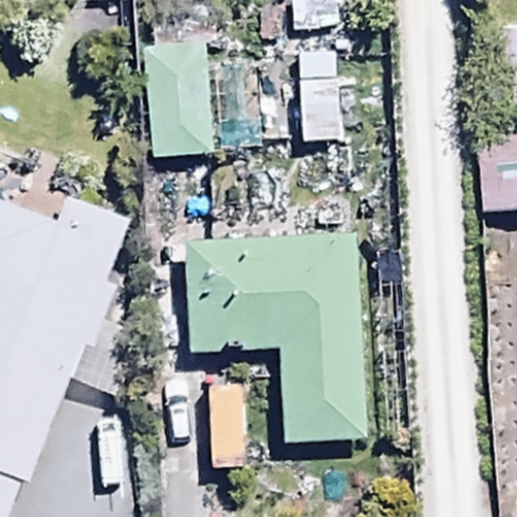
[(516,29),(485,30),(486,100),(516,99),(516,29)]
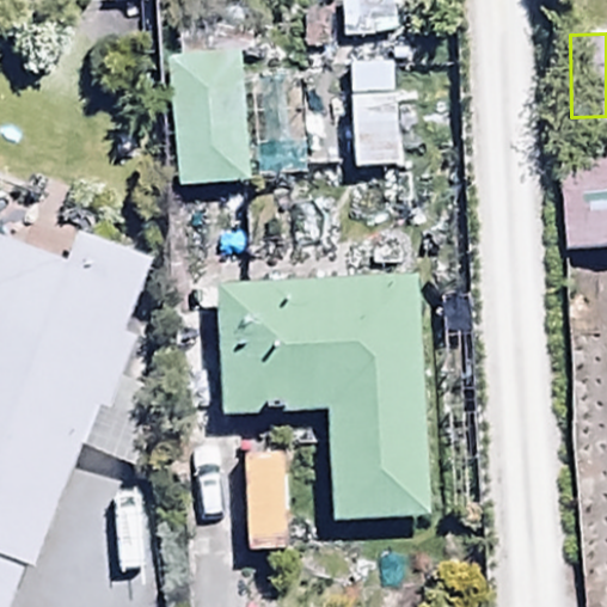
[(245,40),(169,43),(176,184),(251,182),(245,40)]
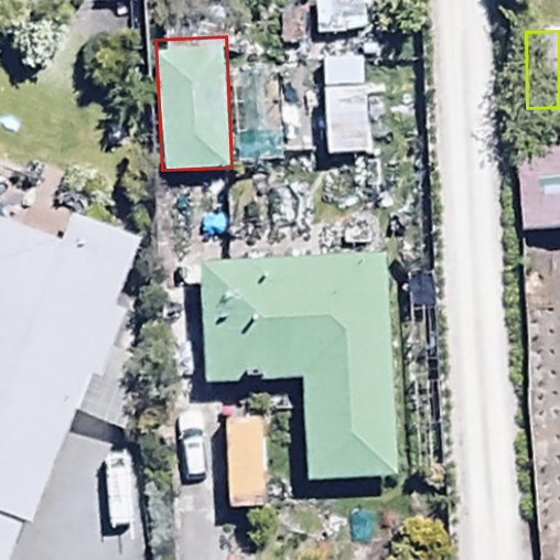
[(362,57),(324,61),(327,153),(365,152),(362,57)]
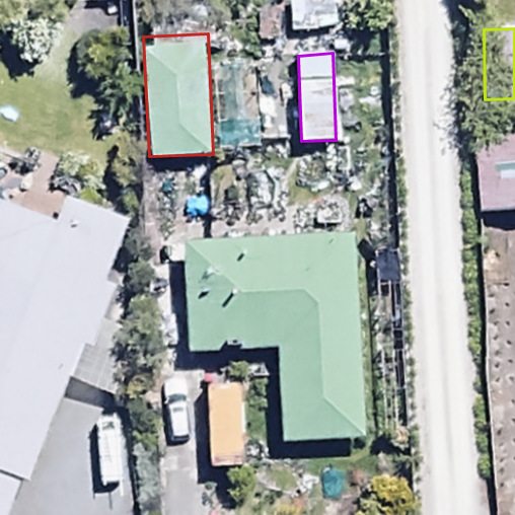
[(27,479),(81,343),(92,347),(121,291),(100,283),(125,221),(65,197),(56,220),(0,197),(0,514),(3,514),(19,475),(27,479)]
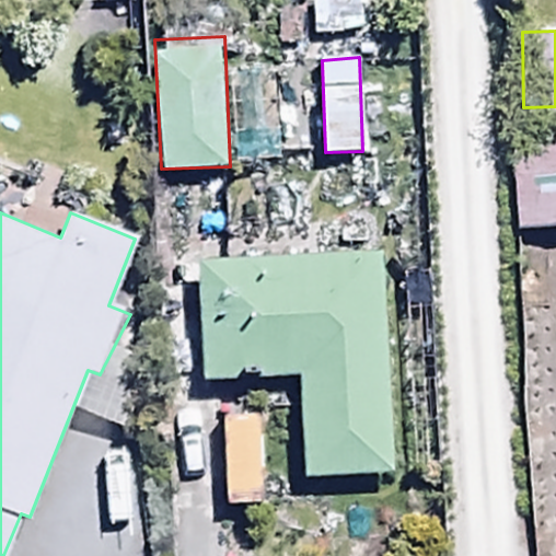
[(393,473),(391,254),(199,256),(200,378),(235,378),(235,369),(304,372),(305,474),(393,473)]
